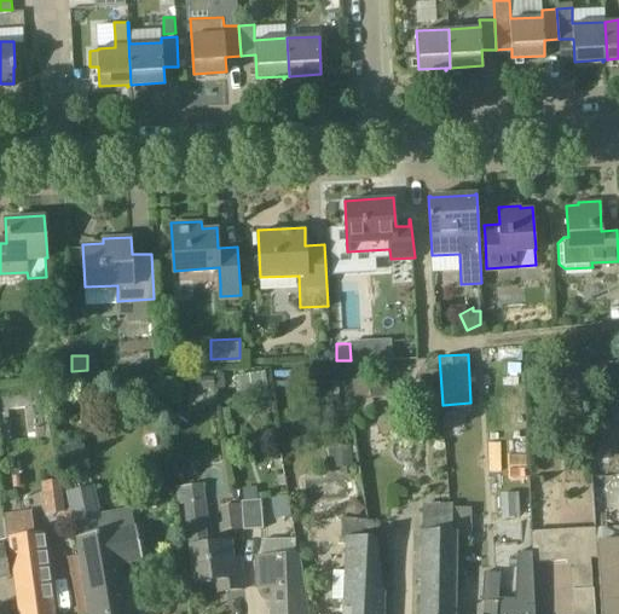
[(33,365),(40,377),(51,369),(44,358),(33,365)]
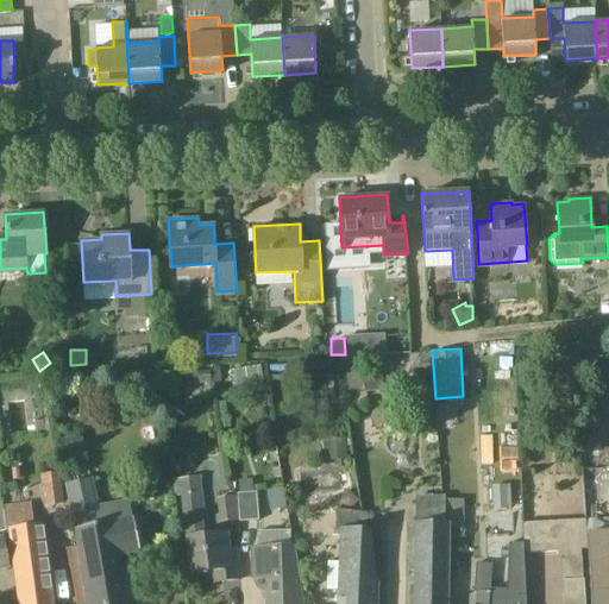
[(262,364),(230,367),(232,385),(264,381),(262,364)]
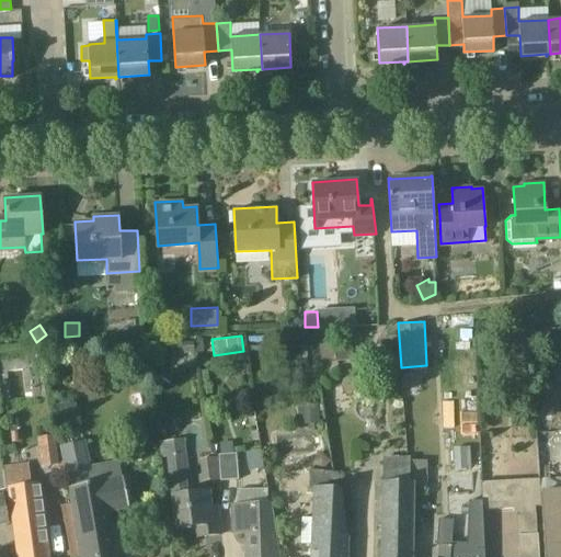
[(342,359),(354,357),(352,343),(341,344),(342,359)]
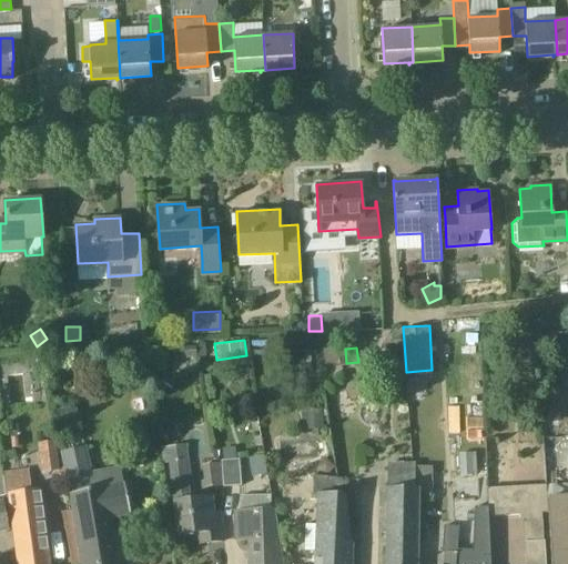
[(24,351),(27,368),(38,365),(36,350),(24,351)]
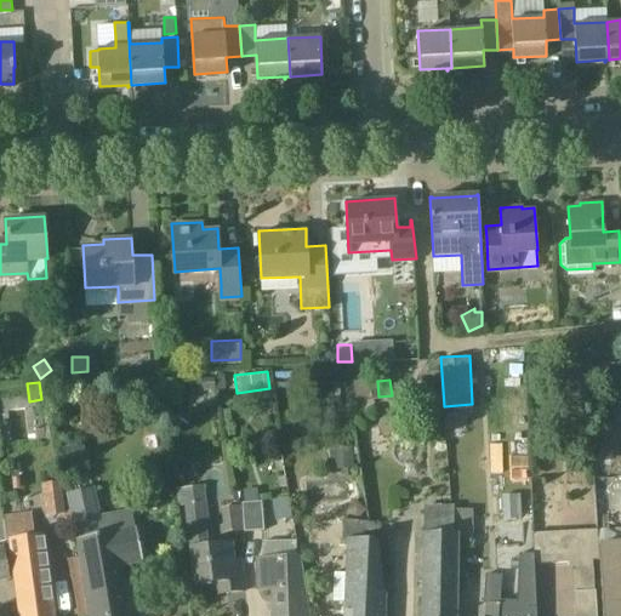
[(221,399),(228,404),(233,395),(226,391),(221,399)]
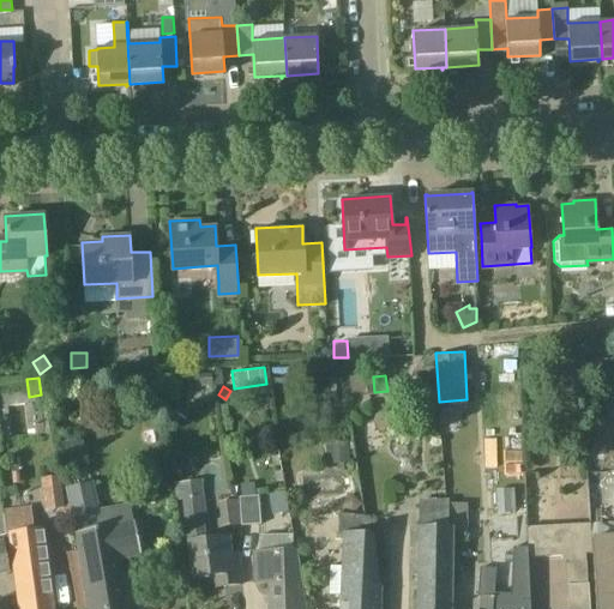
[(350,412),(321,416),(324,434),(353,430),(350,412)]
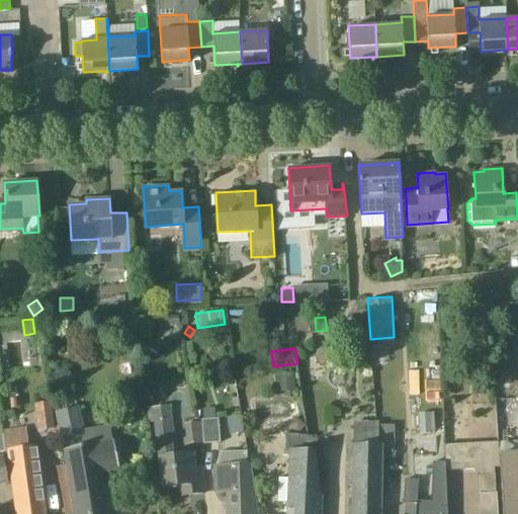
[(74,389),(69,367),(51,371),(57,398),(71,395),(70,390),(74,389)]
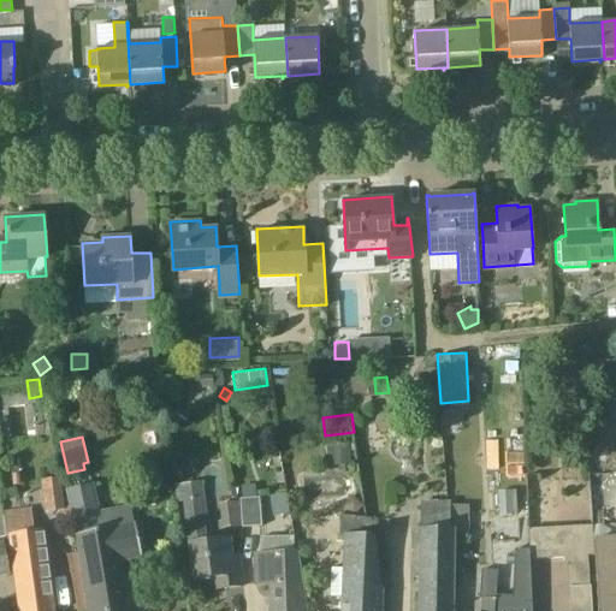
[(349,439),(327,442),(329,463),(350,462),(349,439)]
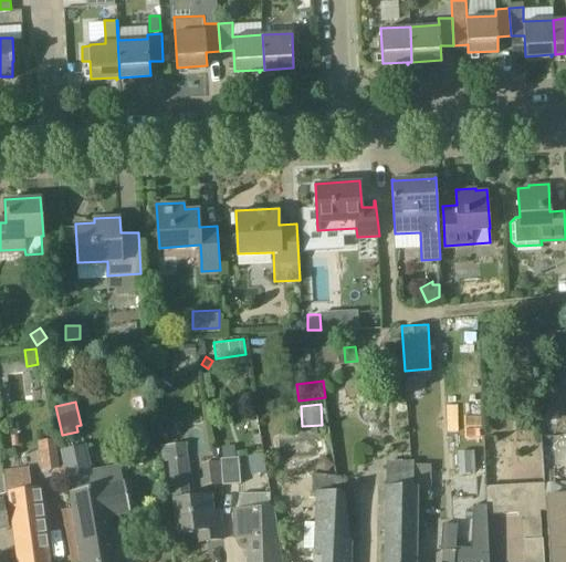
[(56,436),(39,437),(41,466),(59,464),(56,436)]
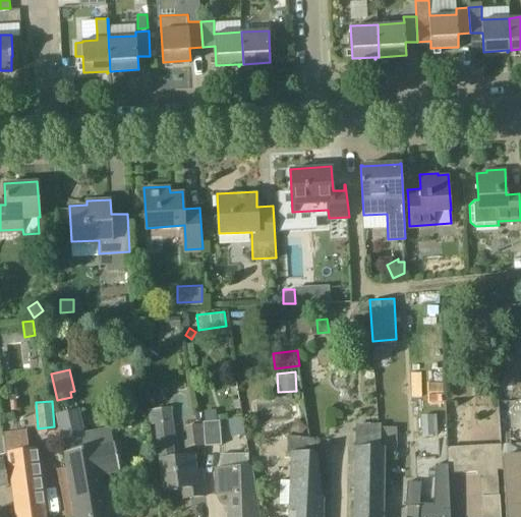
[(113,442),(85,446),(77,406),(67,409),(56,411),(64,451),(76,516),(108,516),(100,472),(119,469),(113,442)]
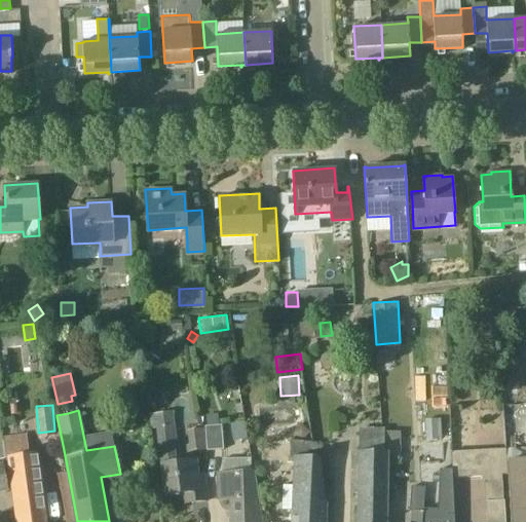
[(174,410),(149,412),(151,427),(157,426),(165,493),(190,490),(191,500),(208,498),(204,472),(197,473),(196,457),(177,460),(174,438),(177,438),(174,410)]
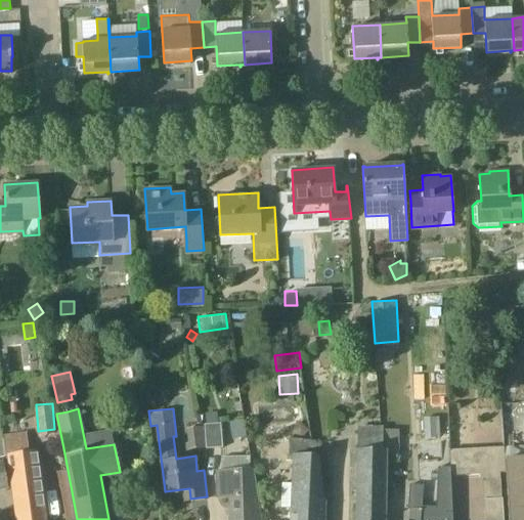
[(245,433),(244,416),(231,417),(232,434),(245,433)]
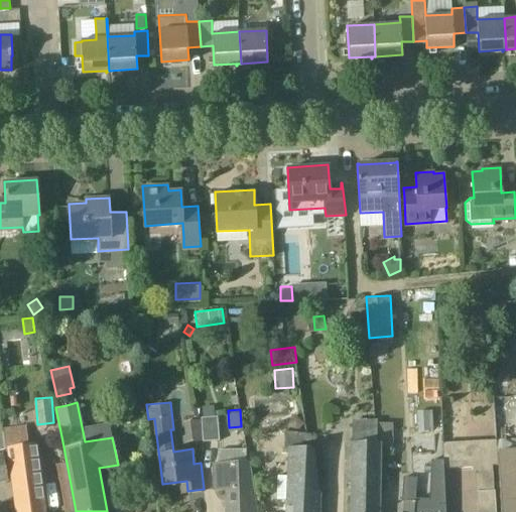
[(428,409),(416,410),(418,430),(429,429),(428,409)]
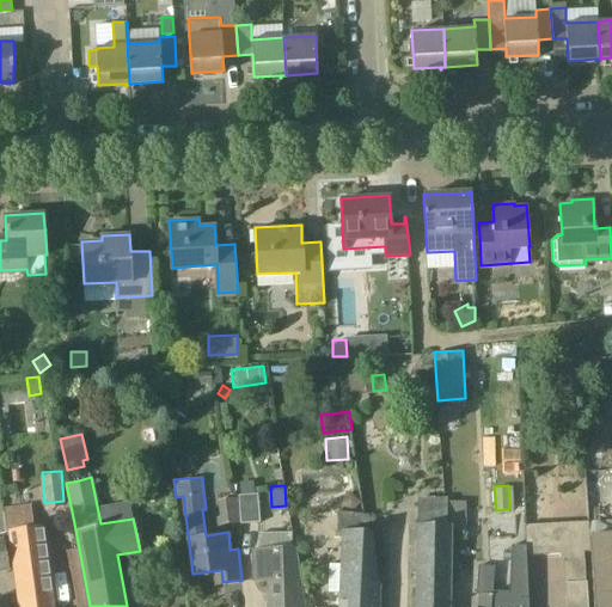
[(257,491),(238,494),(239,507),(240,520),(240,521),(259,520),(257,491)]
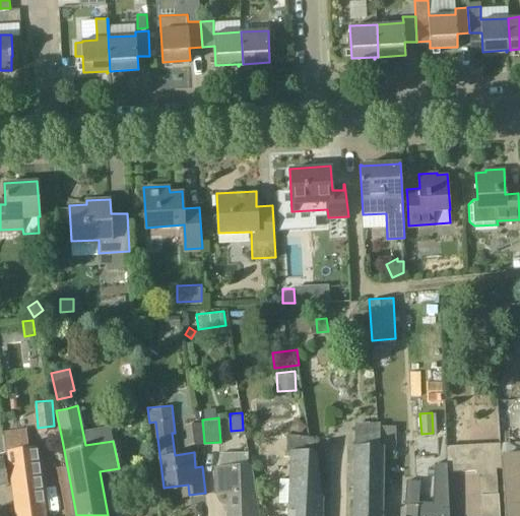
[(379,447),(379,425),(379,424),(355,423),(352,515),(381,515),(383,447),(379,447)]
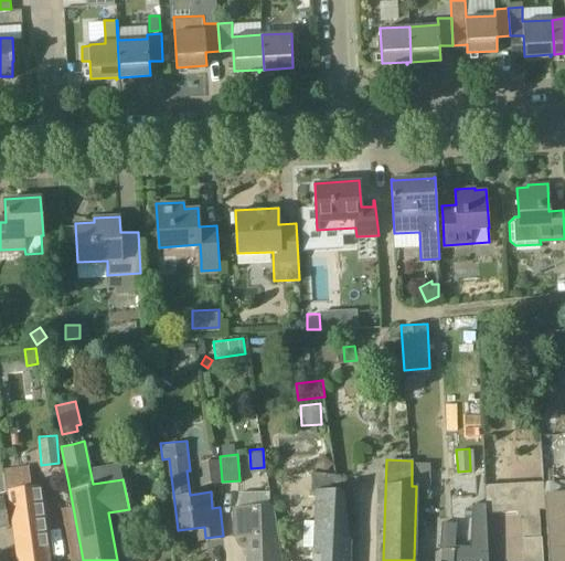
[(412,486),(416,486),(429,486),(430,462),(412,462),(412,486)]
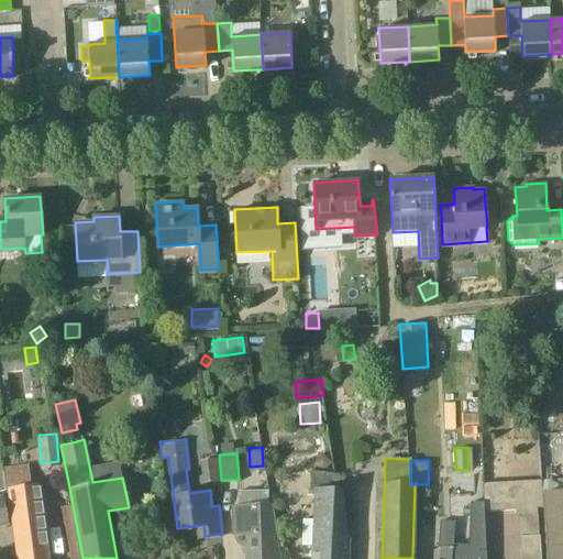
[(48,558),(40,483),(32,485),(29,463),(2,468),(17,558),(48,558)]
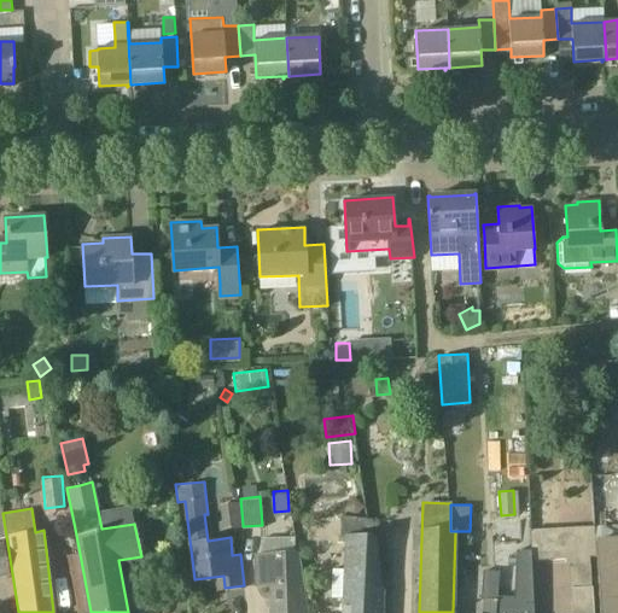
[(243,525),(242,512),(229,513),(231,526),(243,525)]
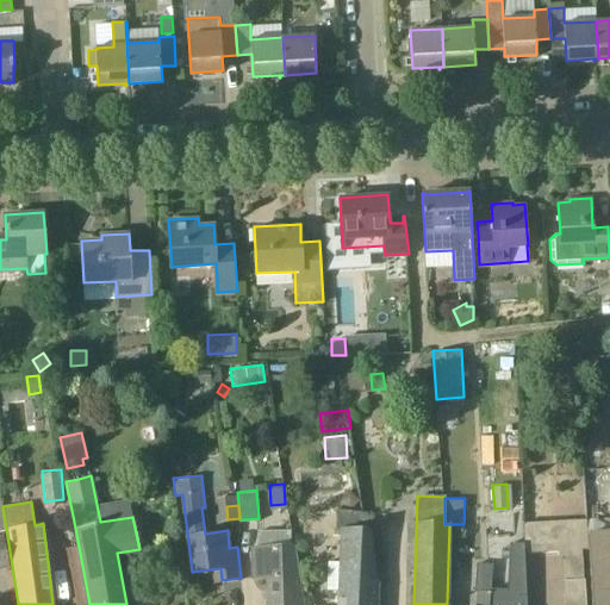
[(371,529),(367,529),(368,511),(336,510),(335,528),(342,528),(337,604),(378,604),(379,581),(377,581),(371,529)]
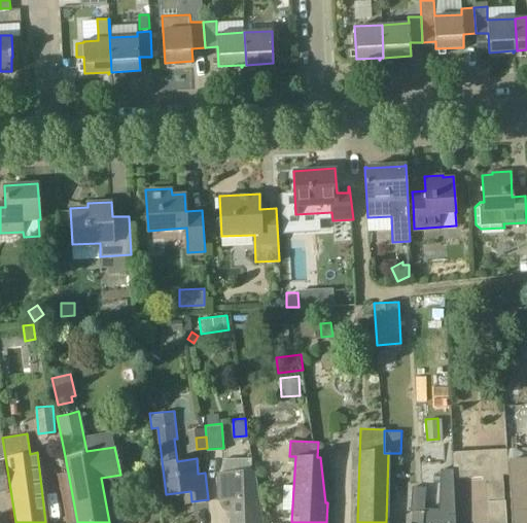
[(508,473),(512,522),(526,522),(526,446),(506,448),(508,473)]
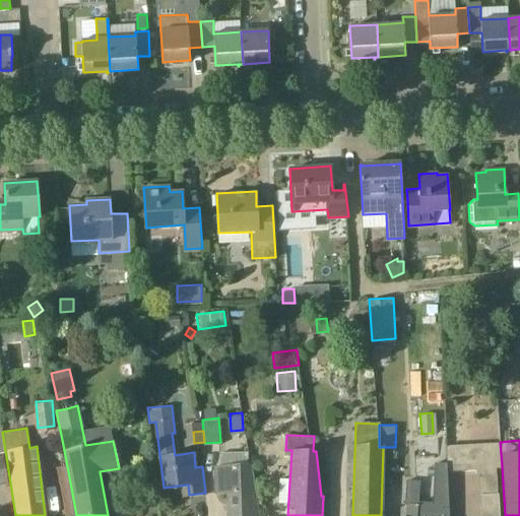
[(500,442),(447,445),(447,470),(479,468),(481,515),(478,515),(499,515),(497,467),(502,466),(500,442)]
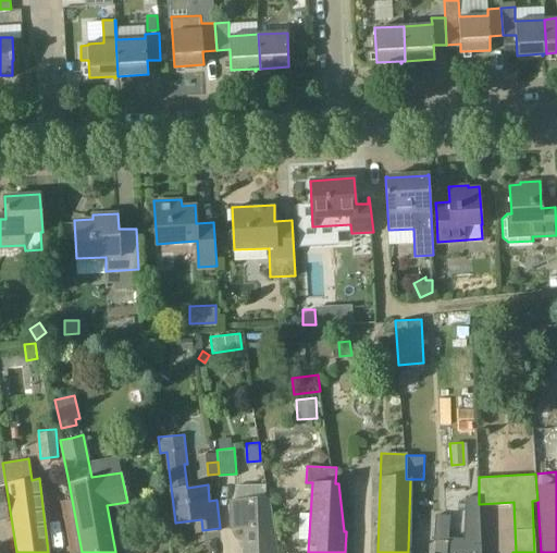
[(275,552),(268,499),(265,499),(265,483),(235,483),(235,499),(232,499),(232,527),(245,526),(245,552),(275,552)]
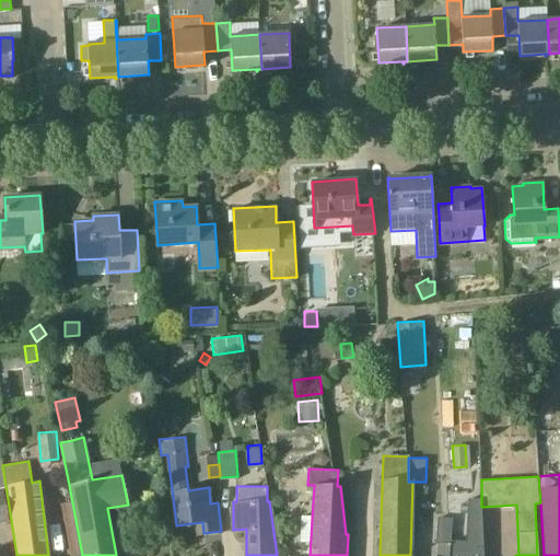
[(71,555),(82,553),(71,500),(60,502),(71,555)]
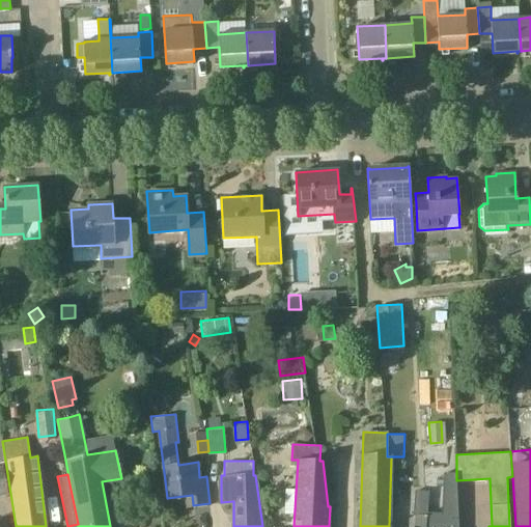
[(425,526),(428,497),(418,496),(415,526),(425,526)]
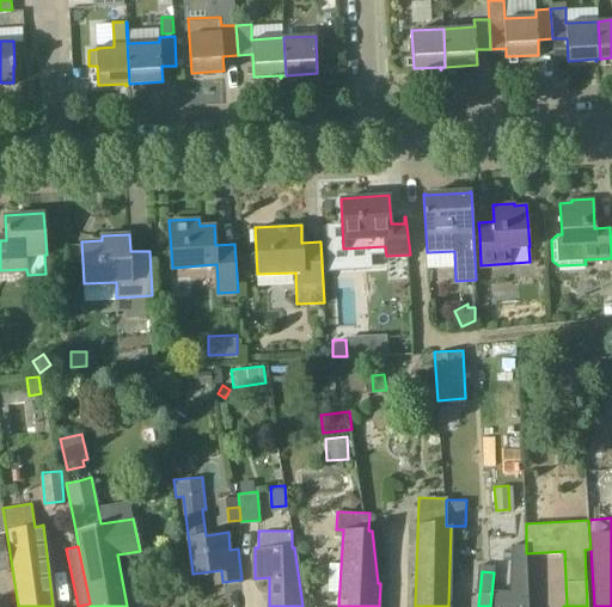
[(502,606),(505,572),(494,572),(490,606),(502,606)]
